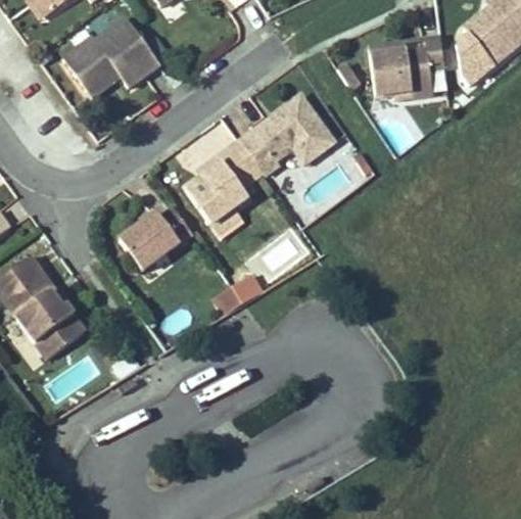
[(46,16),(35,0),(31,0),(30,1),(36,10),(43,19),(46,16)]
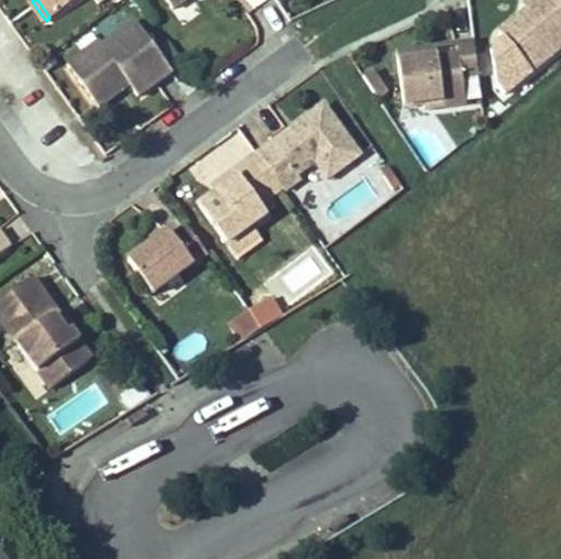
[(37,0),(50,18),(76,0),(37,0)]
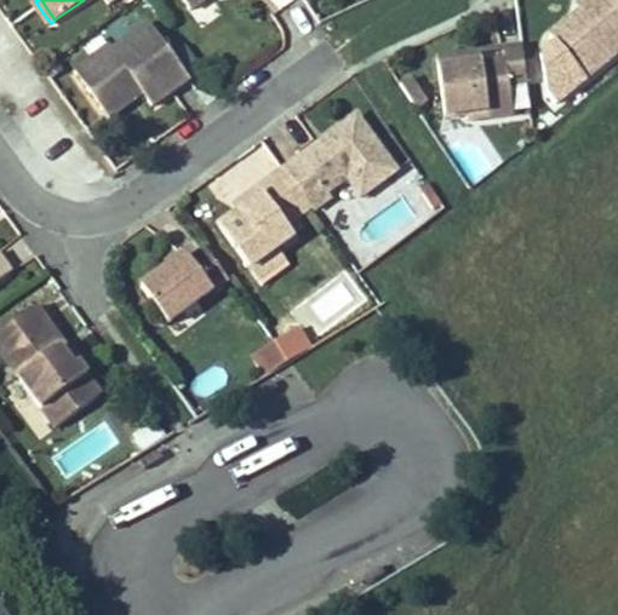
[(554,34),(590,78),(617,53),(617,0),(595,0),(585,9),(554,34)]
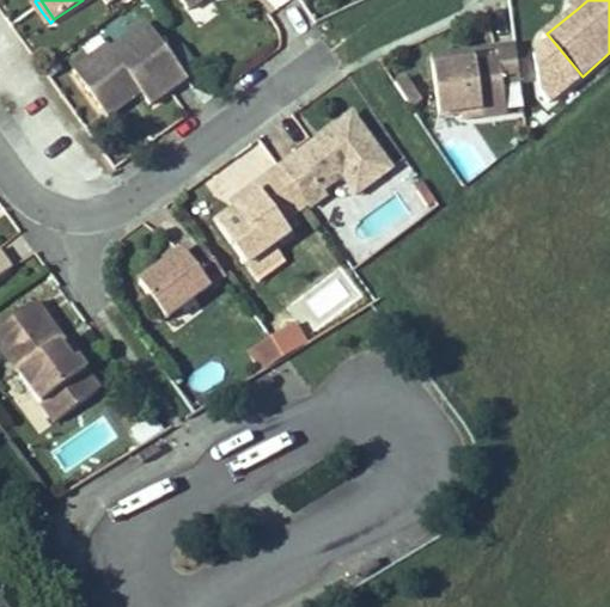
[(111,42),(75,68),(95,93),(104,106),(138,83),(144,90),(153,103),(189,77),(150,22),(115,47),(111,42)]
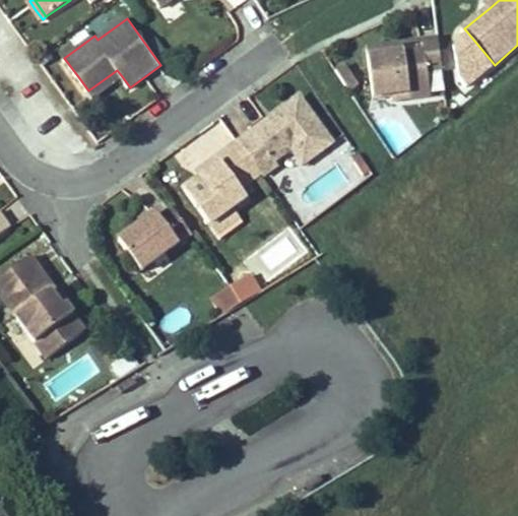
[(444,68),(440,37),(424,39),(426,49),(406,51),(405,41),(369,46),(375,95),(394,93),(394,99),(433,93),(430,69),(444,68)]
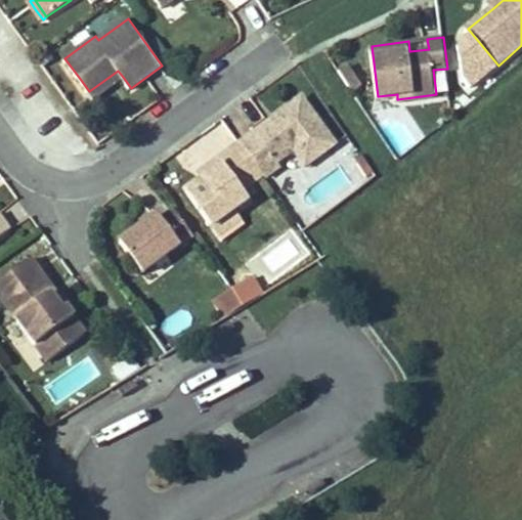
[(364,84),(351,63),(342,70),(355,90),(364,84)]
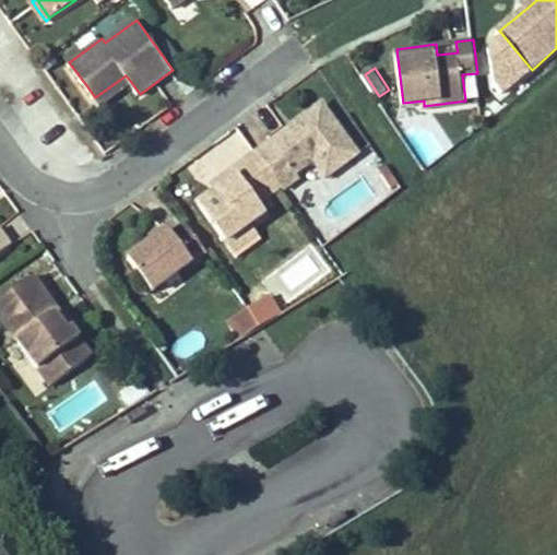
[(131,82),(126,75),(95,97),(101,105),(131,82)]
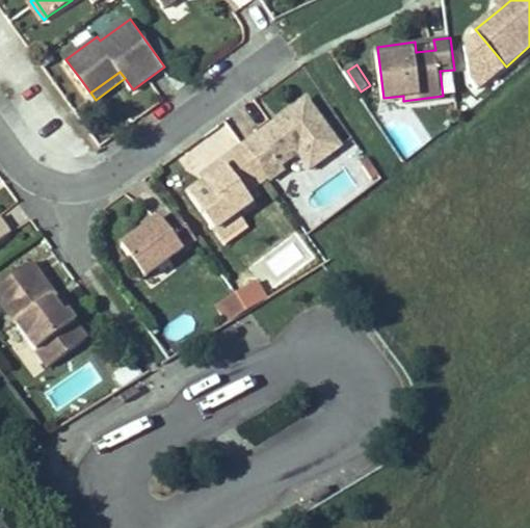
[(287,113),(245,142),(245,143),(261,164),(268,175),(271,179),(287,167),(284,163),(300,152),(312,166),(343,144),(309,97),(287,113)]
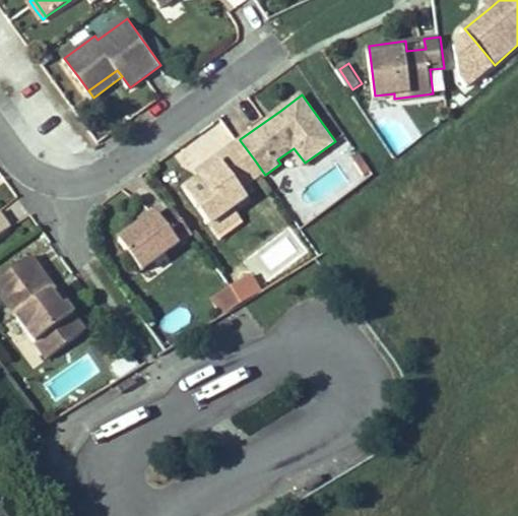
[(255,160),(240,140),(224,151),(217,155),(221,162),(202,176),(186,187),(219,233),(240,217),(232,207),(248,196),(242,185),(262,171),(255,160)]
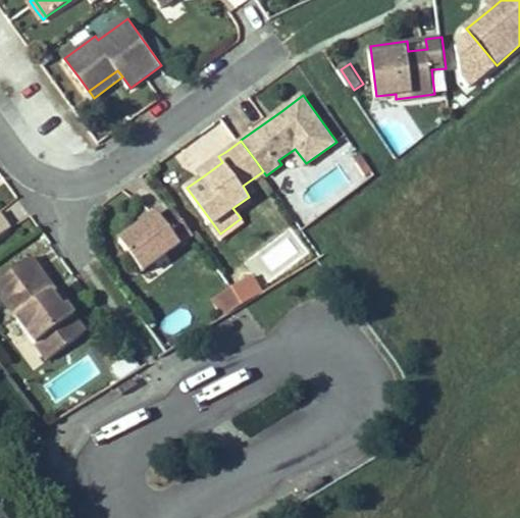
[(366,174),(373,169),(362,152),(355,157),(366,174)]
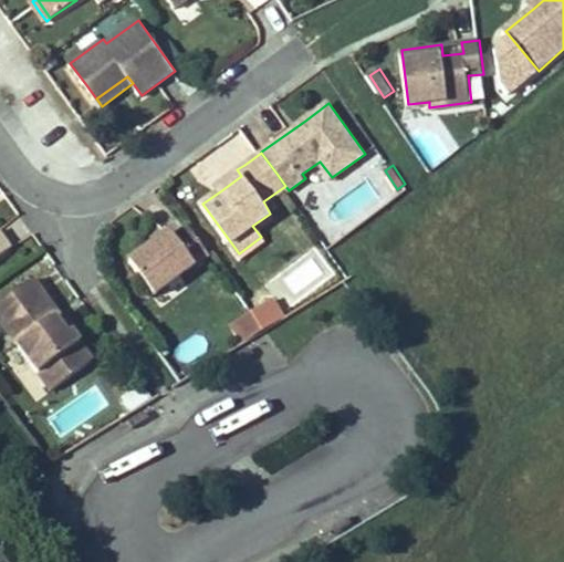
[(241,176),(237,169),(216,185),(220,191),(241,176)]
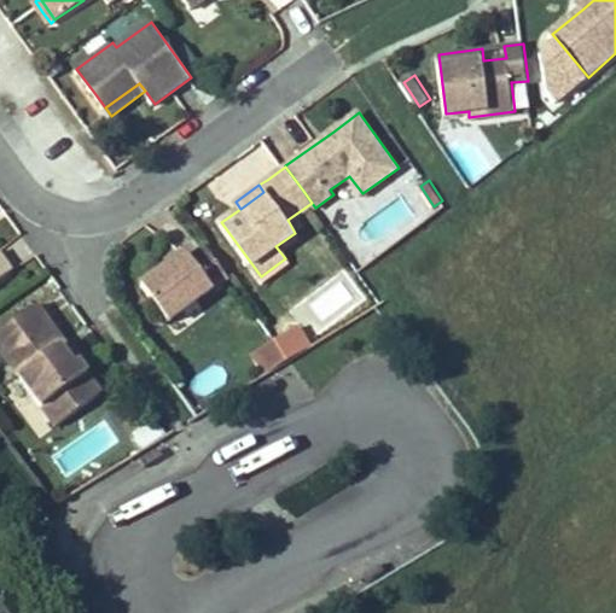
[(150,291),(176,327),(237,284),(215,254),(198,264),(195,258),(180,269),(150,291)]
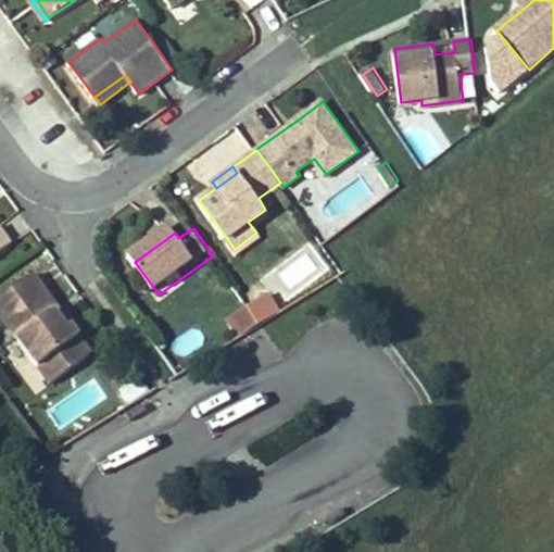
[(59,315),(29,274),(1,293),(14,312),(8,317),(20,335),(14,339),(45,381),(86,353),(67,327),(62,330),(54,317),(59,315)]
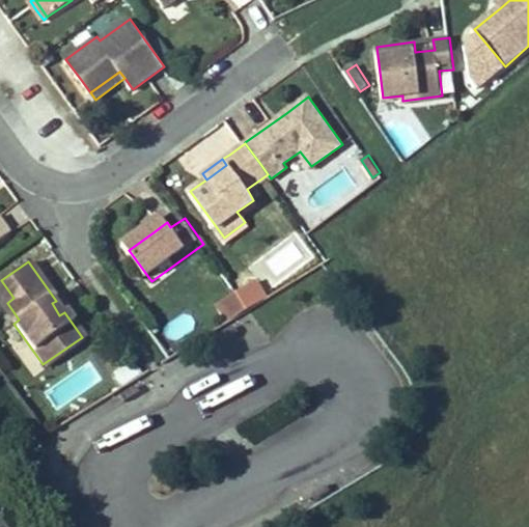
[(216,299),(226,317),(270,293),(259,274),(216,299)]
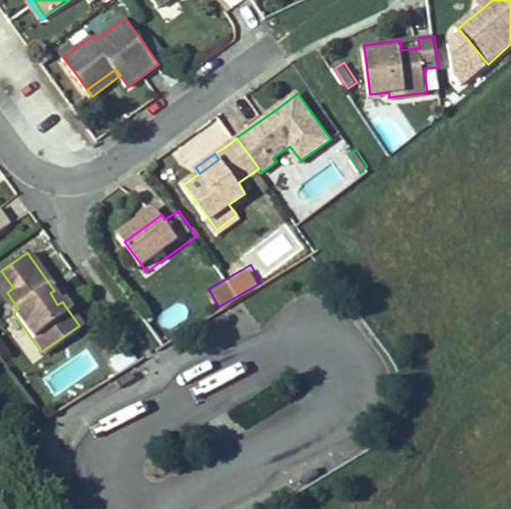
[(13,288),(1,271),(0,271),(0,293),(13,313),(18,309),(7,293),(13,288)]
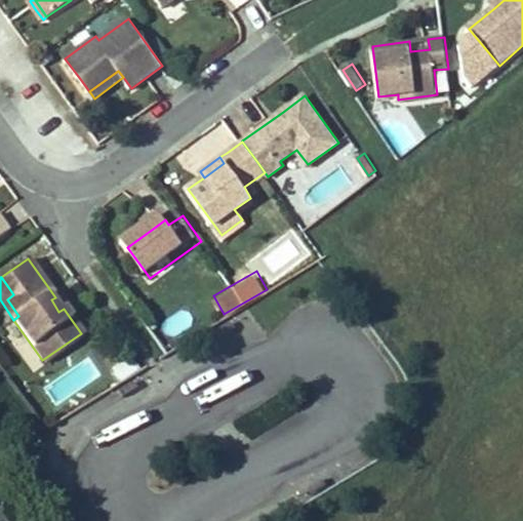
[(64,309),(55,297),(51,299),(58,312),(64,309)]
